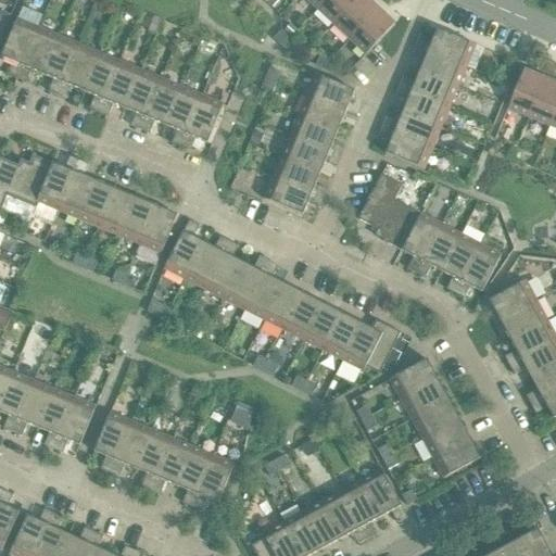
[(305,0),(316,10),(325,0),(305,0)]
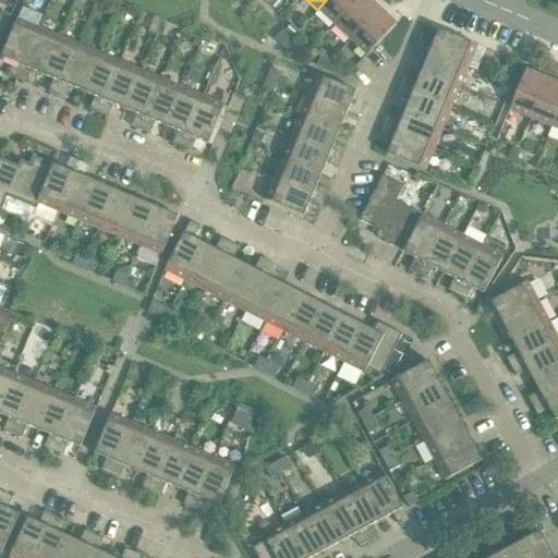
[(334,25),(356,0),(326,0),(317,10),(334,25)]
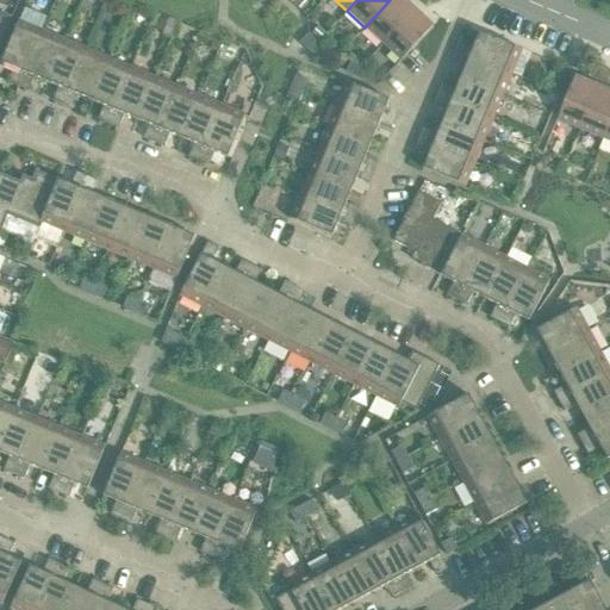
[(383,44),(414,11),(402,0),(390,0),(365,27),(383,44)]
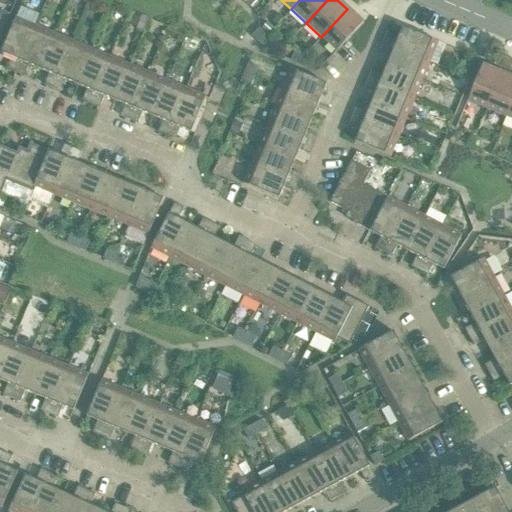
[(336,52),(363,23),(347,9),(321,37),(336,52)]
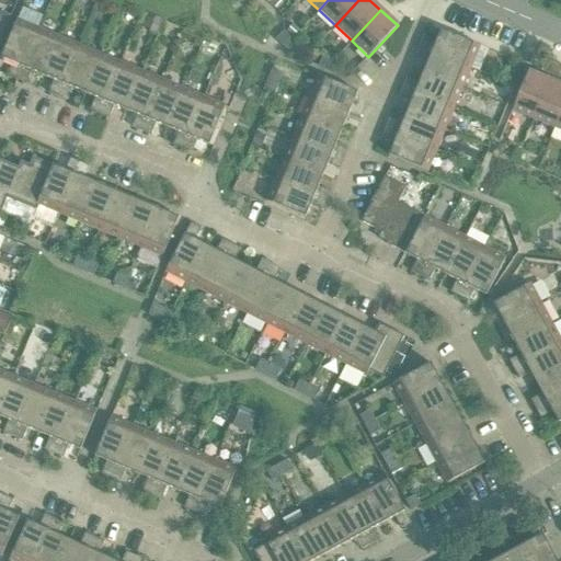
[(0,23),(7,26),(11,16),(0,11),(0,23)]
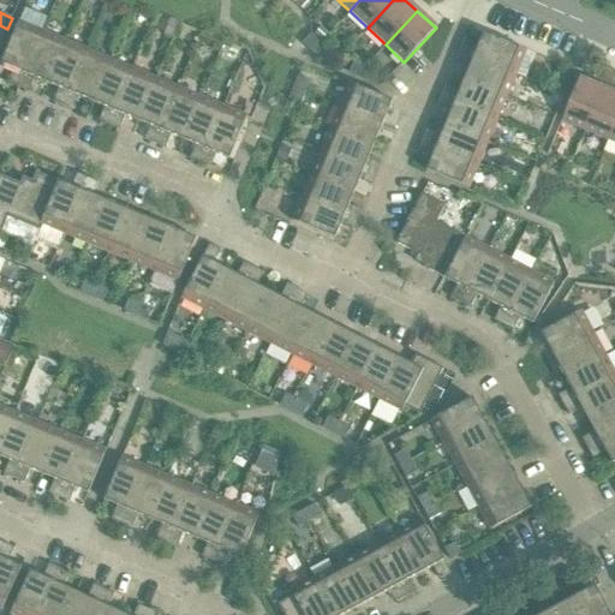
[(19,89),(43,33),(18,22),(0,64),(13,70),(7,83),(19,89)]
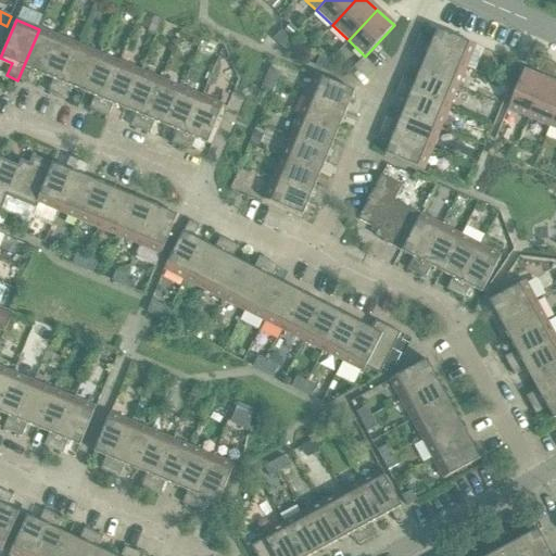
[(42,76),(59,38),(39,29),(17,80),(26,84),(30,72),(42,76)]
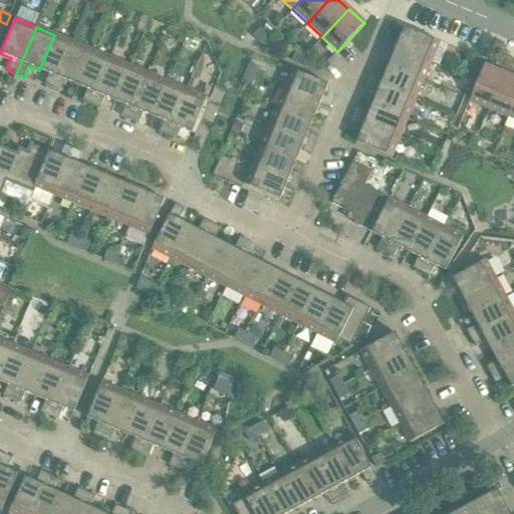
[(438,65),(446,45),(404,28),(399,39),(388,34),(383,43),(431,62),(438,65)]
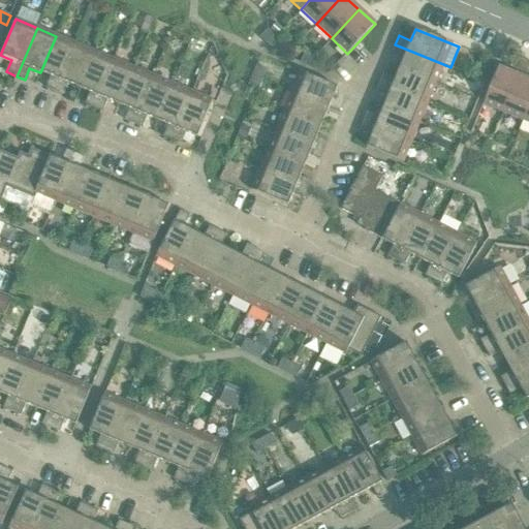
[(268,45),(275,37),(267,30),(259,38),(268,45)]
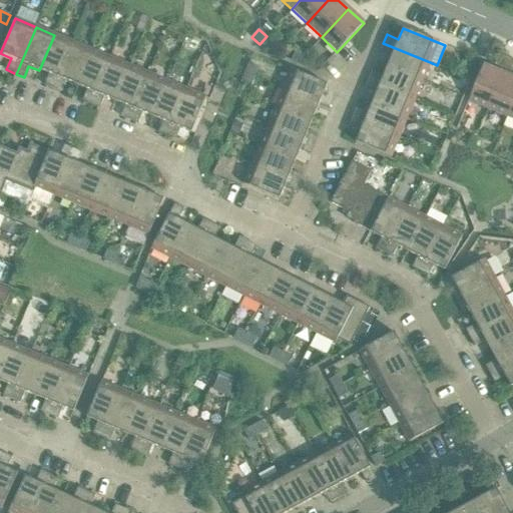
[(53,89),(72,42),(54,35),(39,70),(48,74),(44,85),(53,89)]
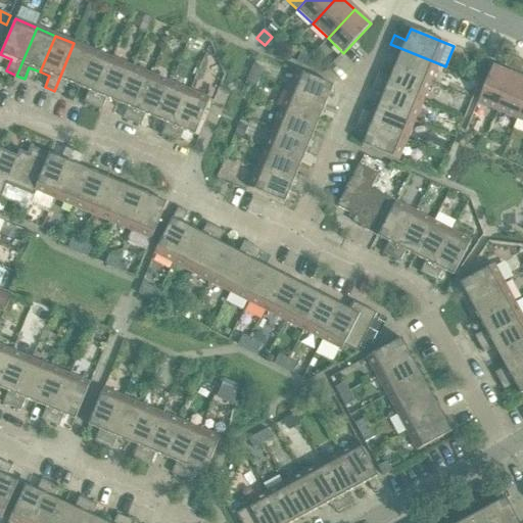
[(272,52),(280,44),(272,37),(265,45),(272,52)]
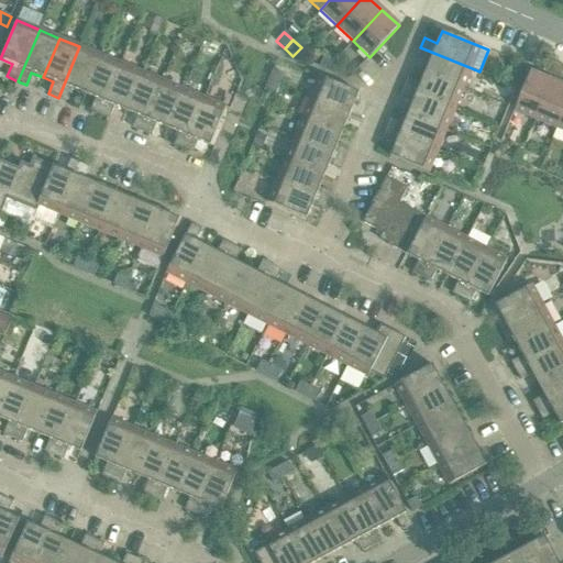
[(84,95),(100,55),(79,46),(58,98),(67,101),(73,89),(84,95)]
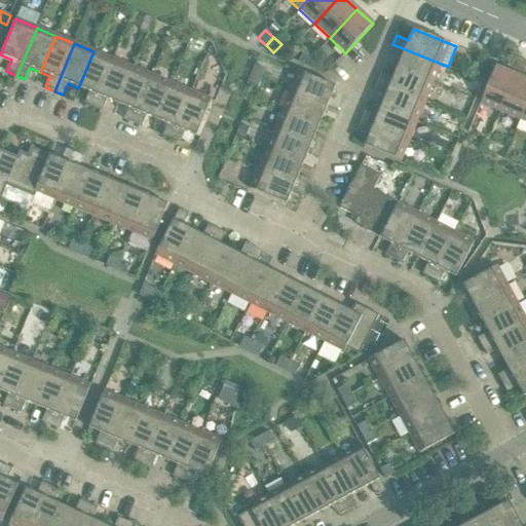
[(433,83),(441,64),(392,44),(389,53),(401,58),(397,68),(433,83)]
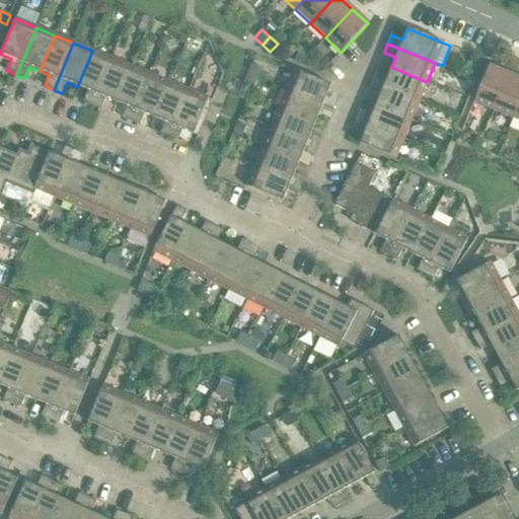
[(92,106),(112,59),(92,51),(77,87),(87,91),(82,102),(92,106)]
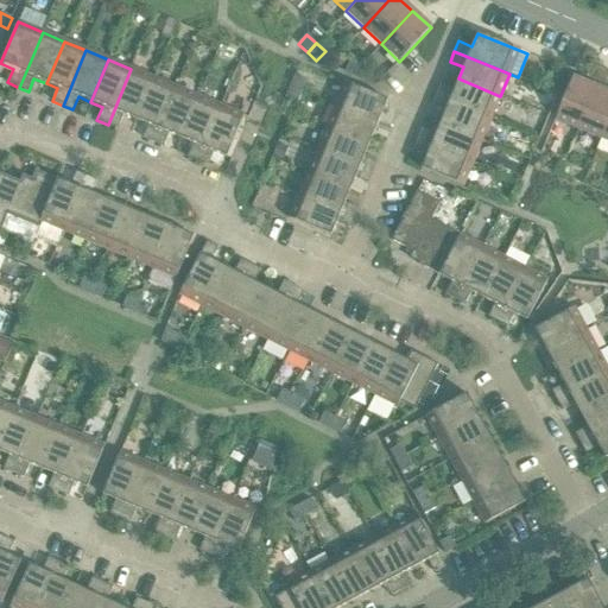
[(356,77),(361,65),(349,61),(344,73),(356,77)]
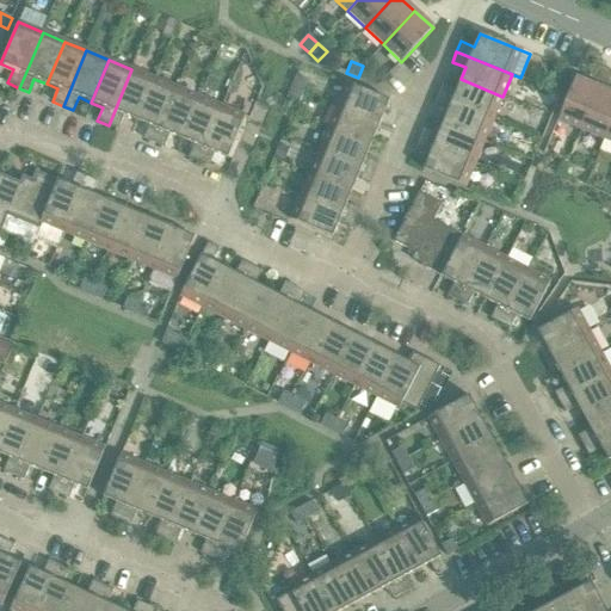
[(370,82),(375,71),(363,66),(358,78),(370,82)]
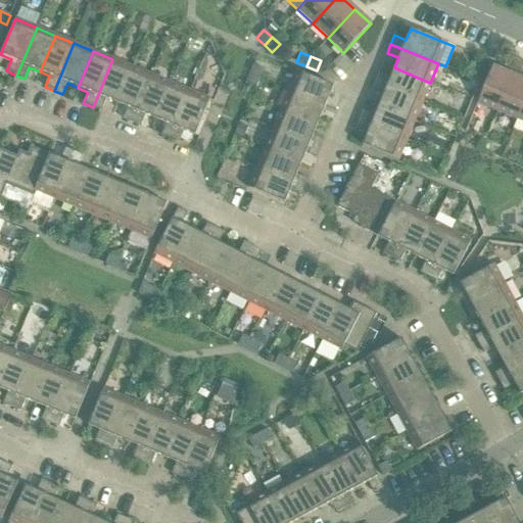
[(496,111),(519,60),(510,56),(504,72),(492,66),(477,103),(496,111)]
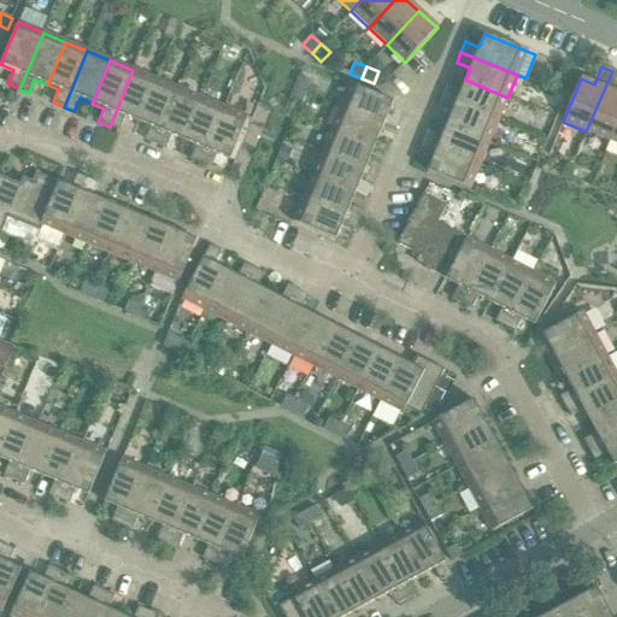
[(139,123),(156,80),(133,70),(110,127),(119,130),(125,117),(139,123)]
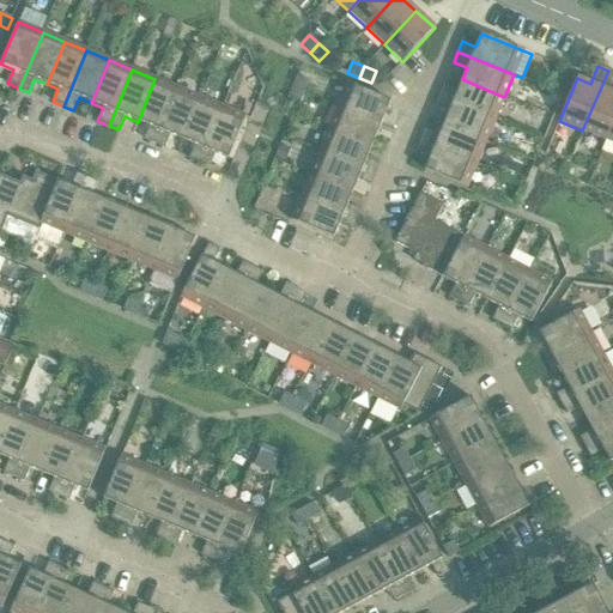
[(606,140),(612,121),(612,92),(611,92),(612,86),(612,72),(608,71),(582,131),(606,140)]
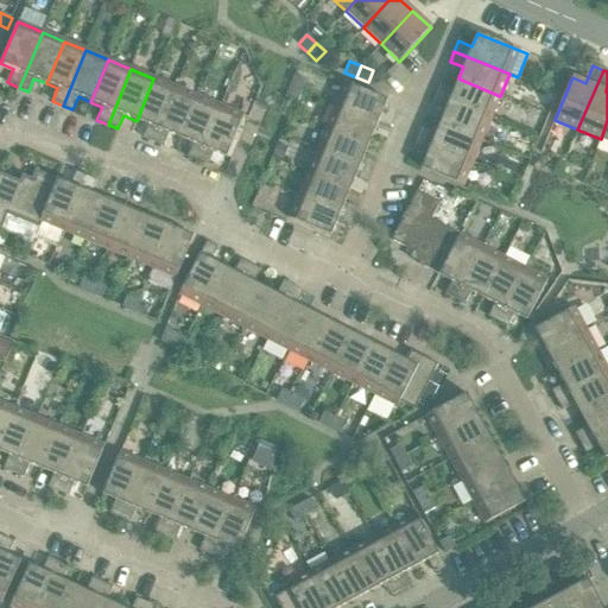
[(301,92),(305,81),(293,75),(289,87),(301,92)]
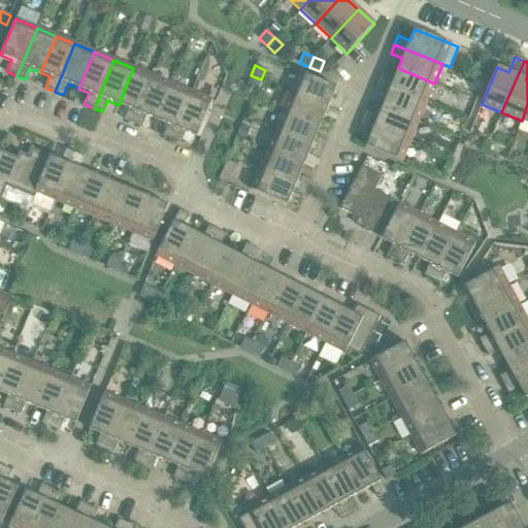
[(132,124),(153,76),(133,68),(119,105),(128,109),(124,121),(132,124)]
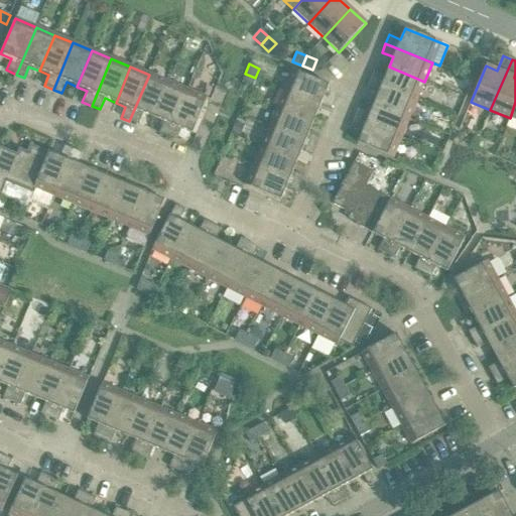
[(416,101),(424,82),(389,67),(384,77),(373,73),(370,81),(416,101)]
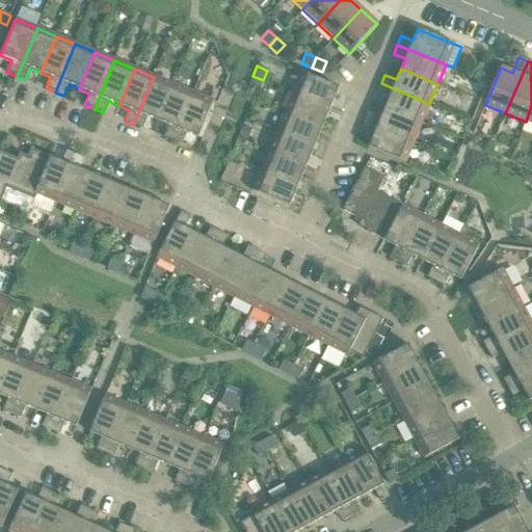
[(339,88),(326,83),(301,73),(293,92),(330,108),(339,88)]
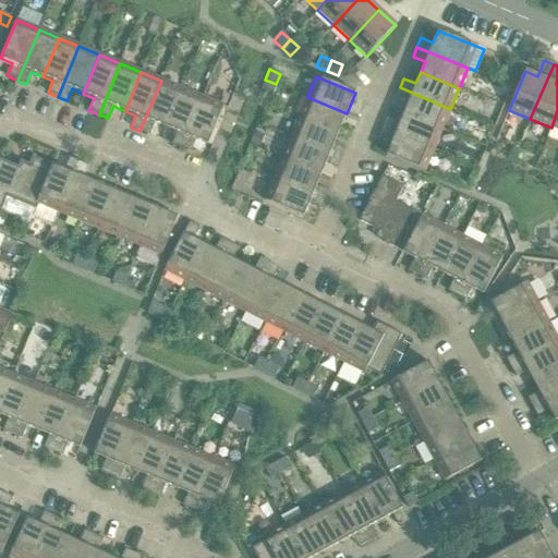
[(271,95),(276,84),(265,80),(261,91),(271,95)]
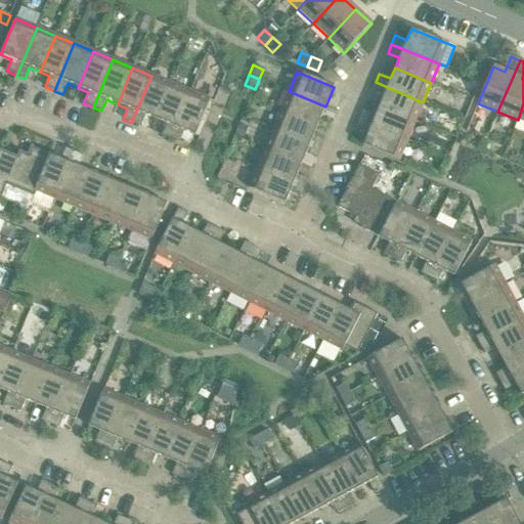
[(157,120),(172,84),(151,76),(131,123),(140,127),(145,116),(157,120)]
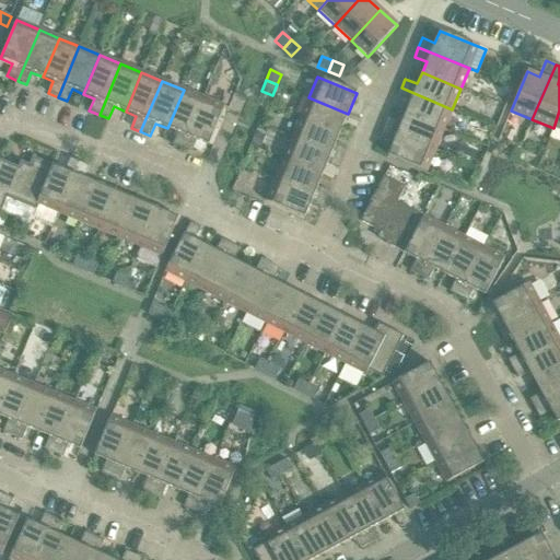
[(443,130),(452,109),(401,88),(397,97),(409,103),(405,114),(443,130)]
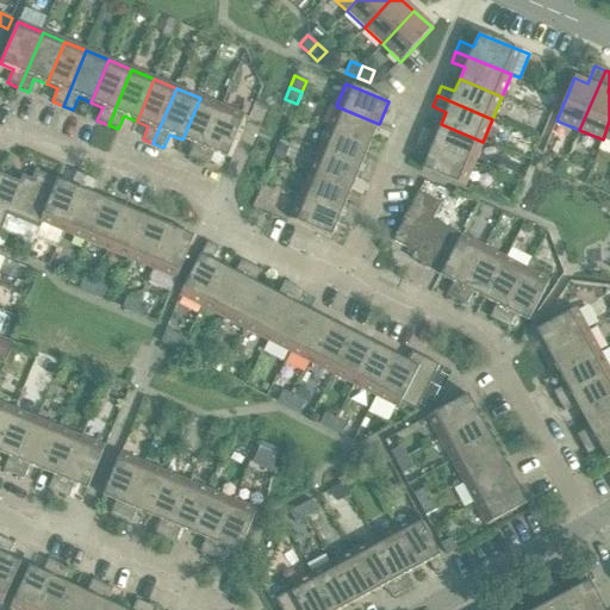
[(198,162),(221,106),(200,98),(182,139),(193,144),(187,157),(198,162)]
